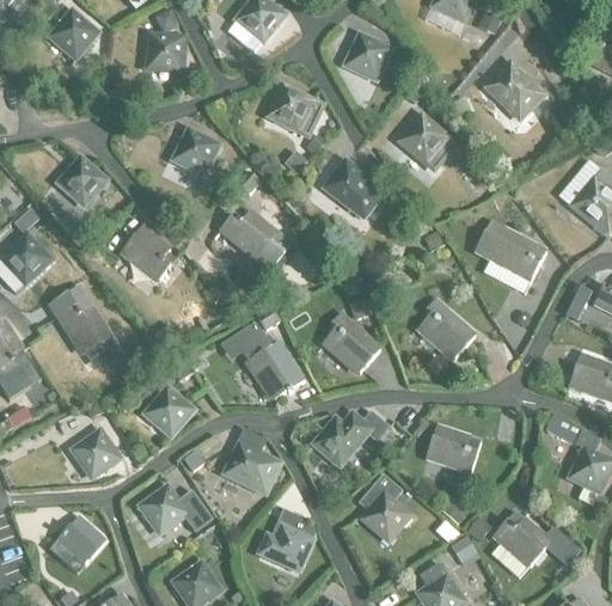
[(0,0),(0,16),(4,19),(20,0),(0,0)]
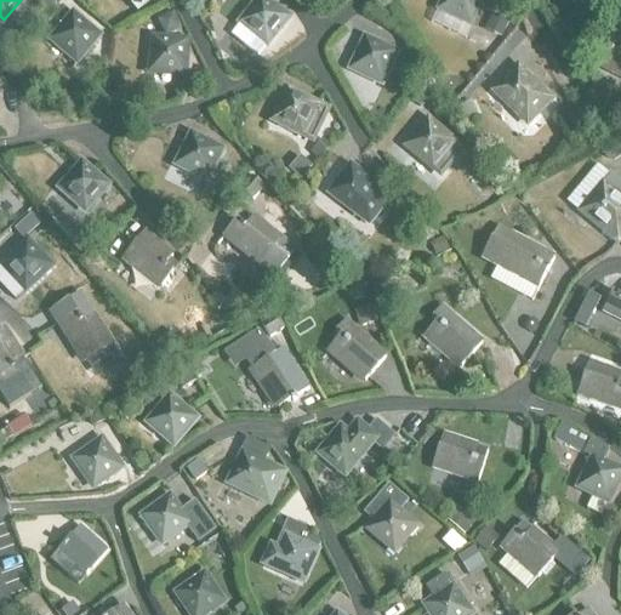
[(218,0),(217,1),(229,11),(239,0),(218,0)]
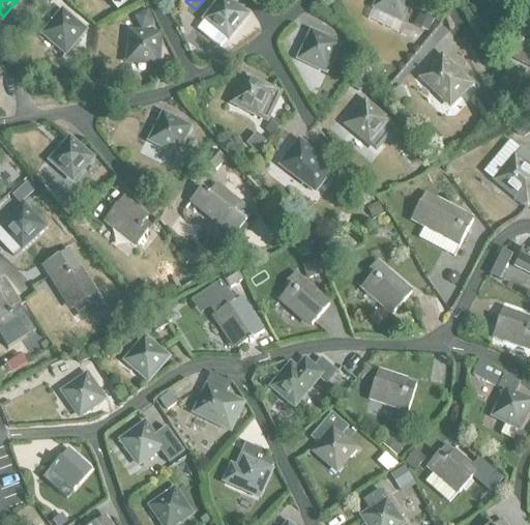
[(207,20),(229,37),(246,16),(227,0),(223,0),(207,20)]
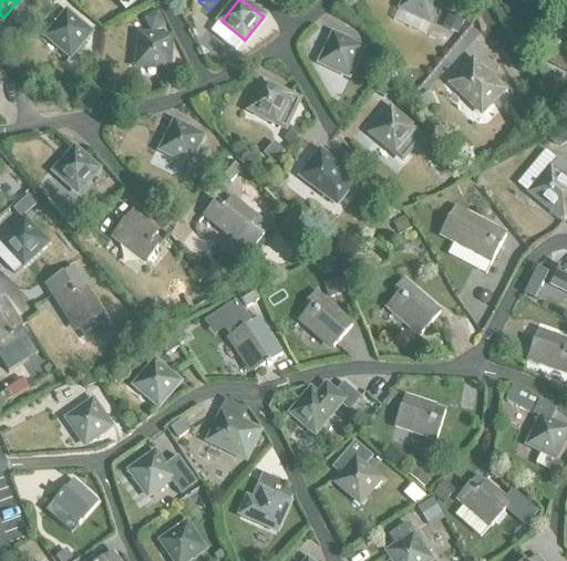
[(403,0),(402,3),(430,19),(439,0),(403,0)]
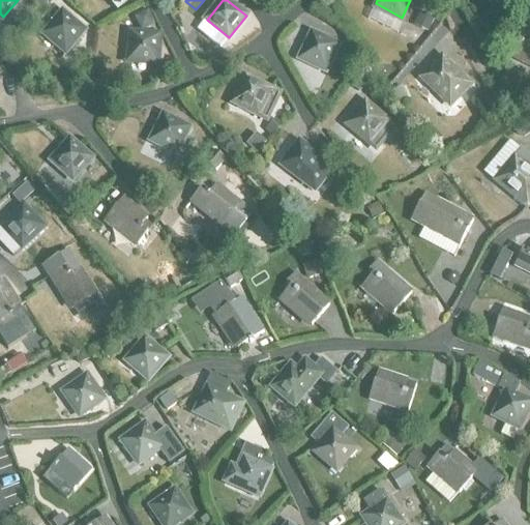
[(419,7),(413,21),(427,27),(434,13),(419,7)]
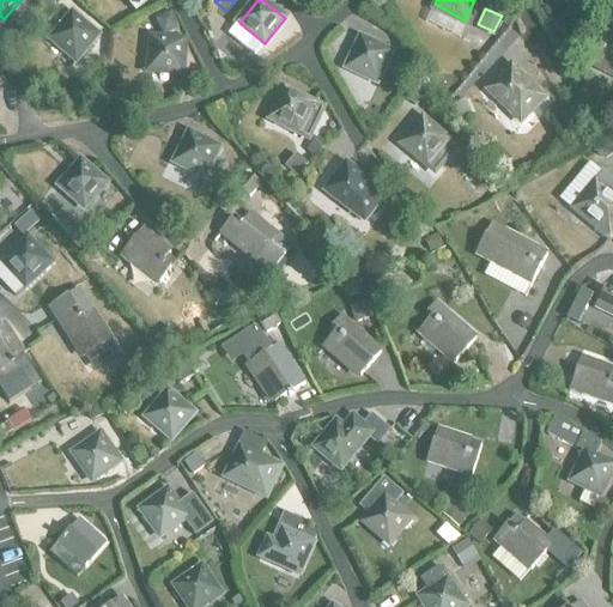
[(170,11),(155,19),(163,34),(177,26),(170,11)]
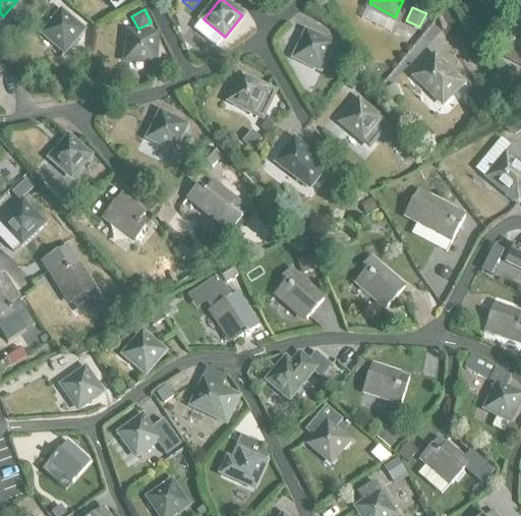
[(44,33),(65,51),(82,30),(62,11),(44,33)]
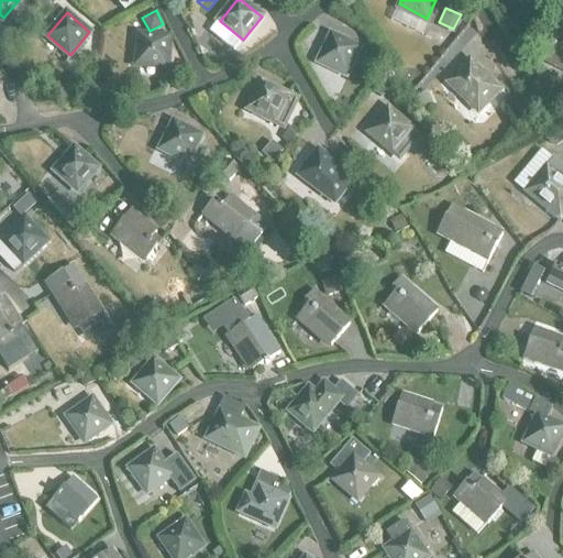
[(542,35),(548,37),(540,53),(562,64),(562,32),(548,25),(542,35)]
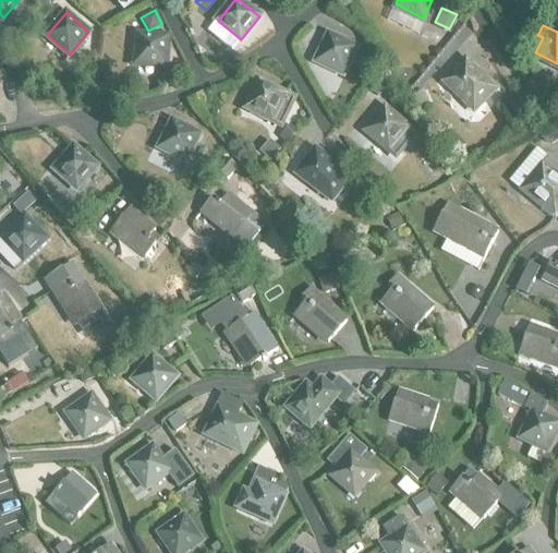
[(134,63),(166,68),(171,38),(140,34),(134,63)]
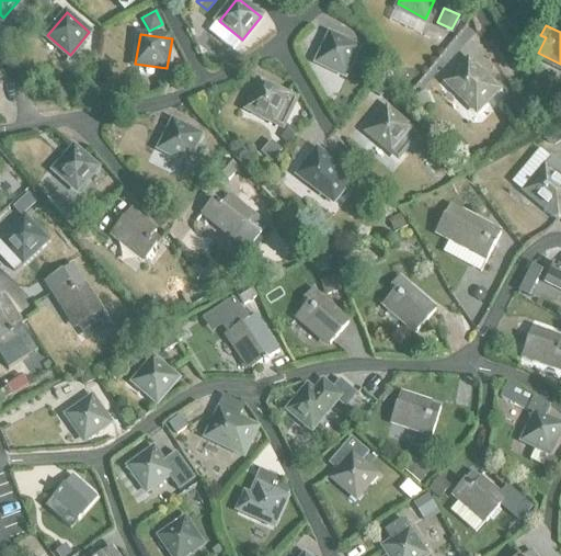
[(319,60),(346,74),(359,47),(332,34),(319,60)]
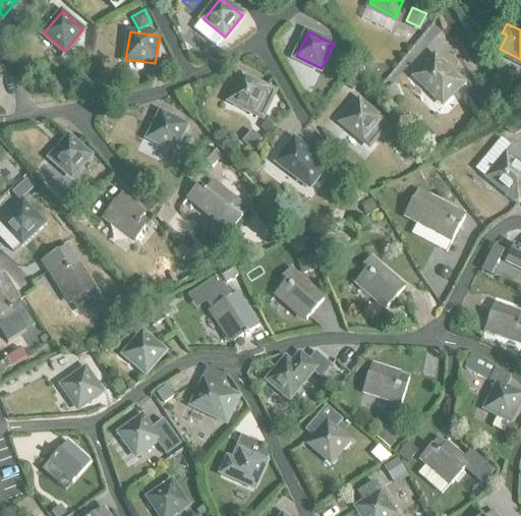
[(346,53),(339,62),(347,69),(355,59),(346,53)]
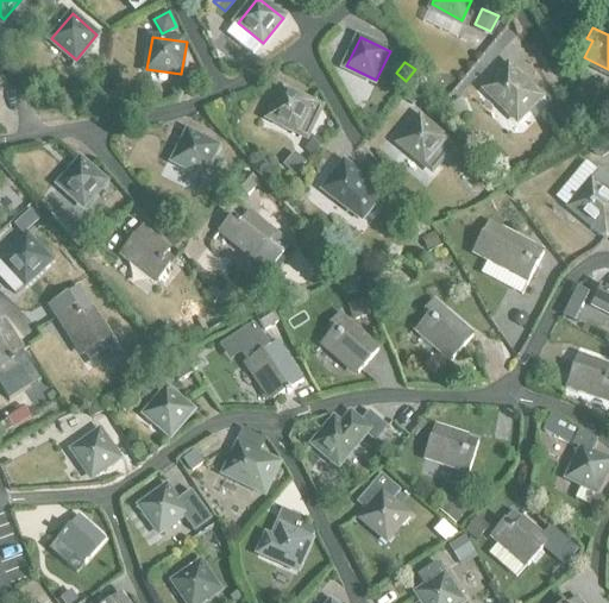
[(484,87),(515,118),(539,95),(508,63),(484,87)]
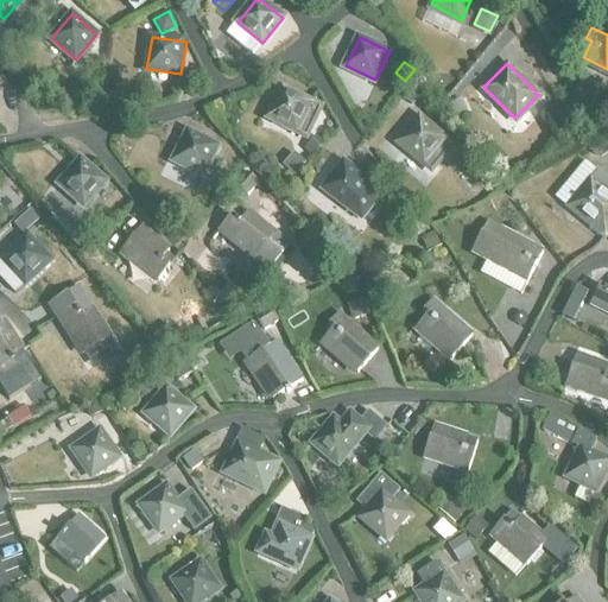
[(407,84),(400,94),(412,102),(418,93),(407,84)]
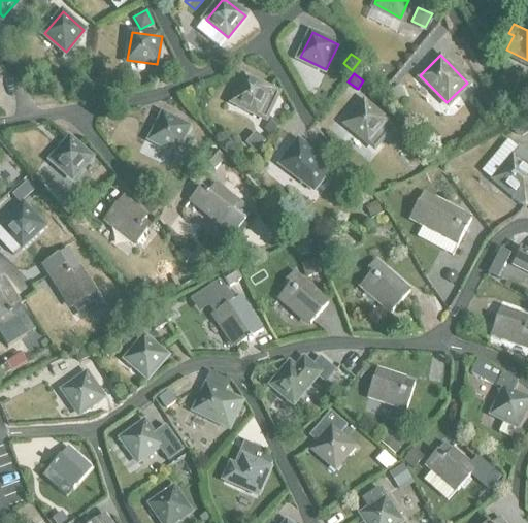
[(233,102),(259,116),(272,90),(246,76),(233,102)]
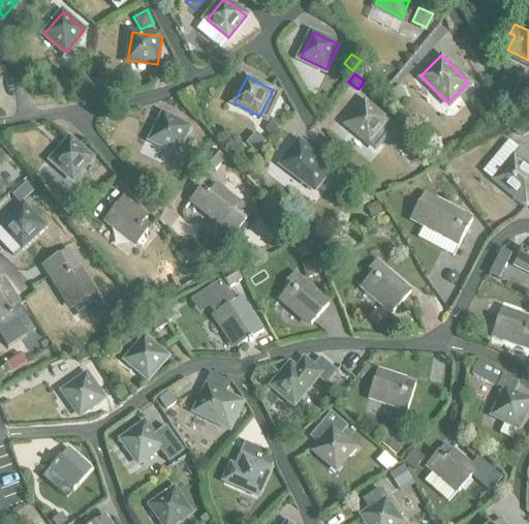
[(404,82),(390,88),(396,99),(409,93),(404,82)]
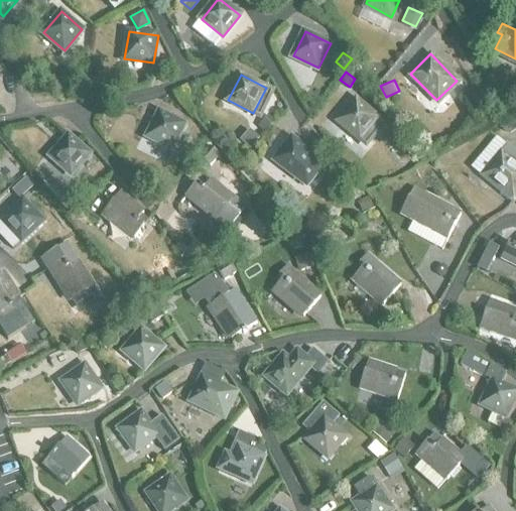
[(339,120),(361,138),(378,116),(357,99),(339,120)]
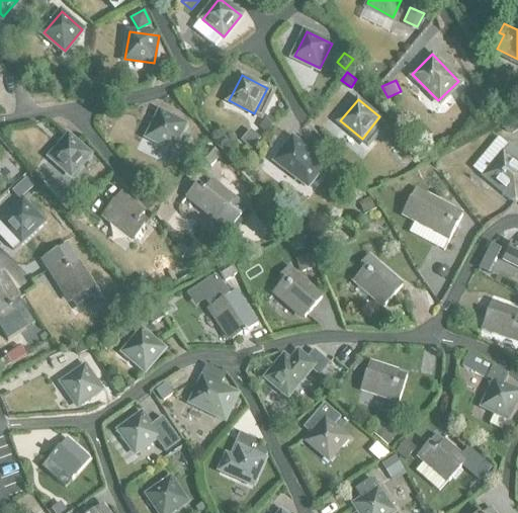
[(149,138),(173,151),(177,145),(182,147),(186,138),(181,136),(187,121),(182,119),(181,122),(161,113),(149,138)]
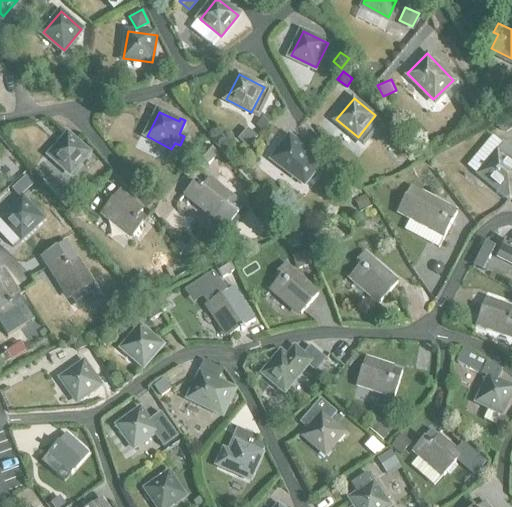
[(266,112),(256,122),(263,129),(273,120),(266,112)]
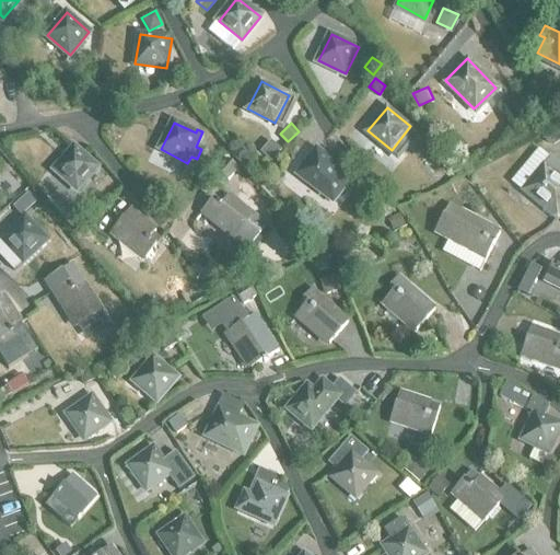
[(446,142),(457,152),(467,142),(456,131),(446,142)]
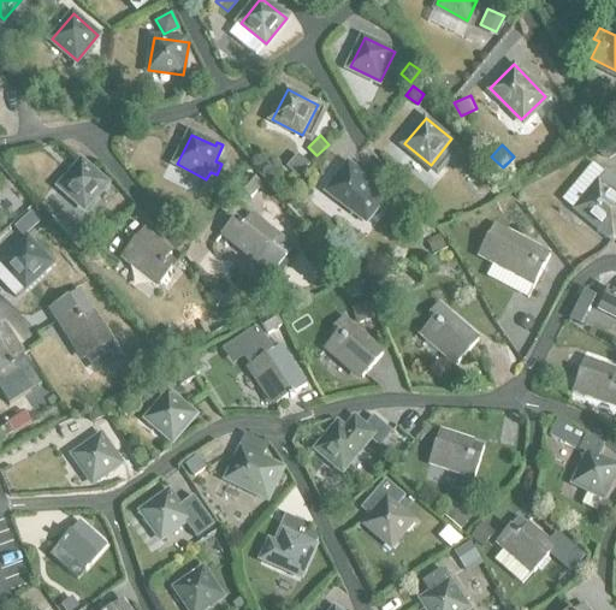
[(297,150),(285,165),(297,176),(309,161),(297,150)]
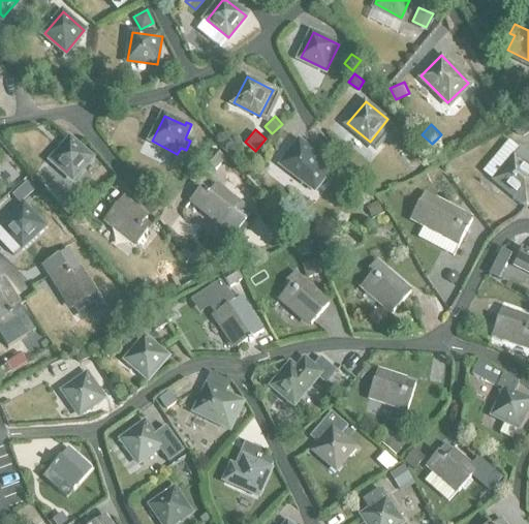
[(52,160),(73,179),(92,157),(70,139),(52,160)]
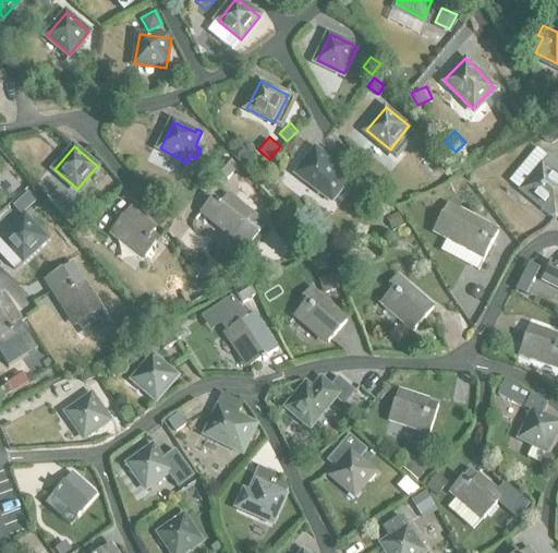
[(299,172),(332,199),(344,183),(335,176),(341,167),(317,149),(299,172)]
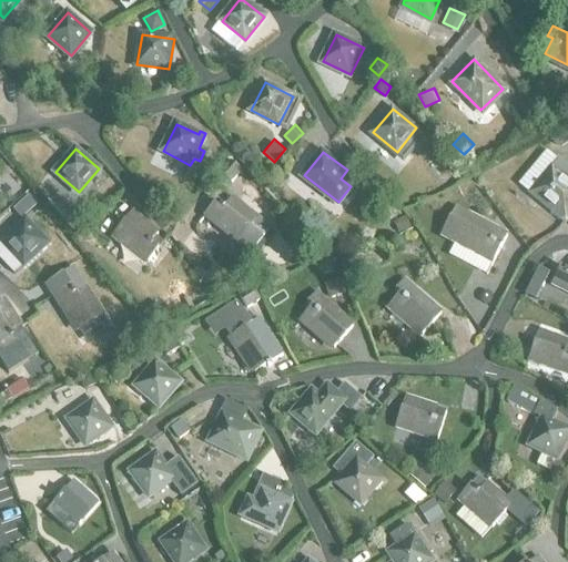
[(230,159),(220,170),(231,180),(241,169),(230,159)]
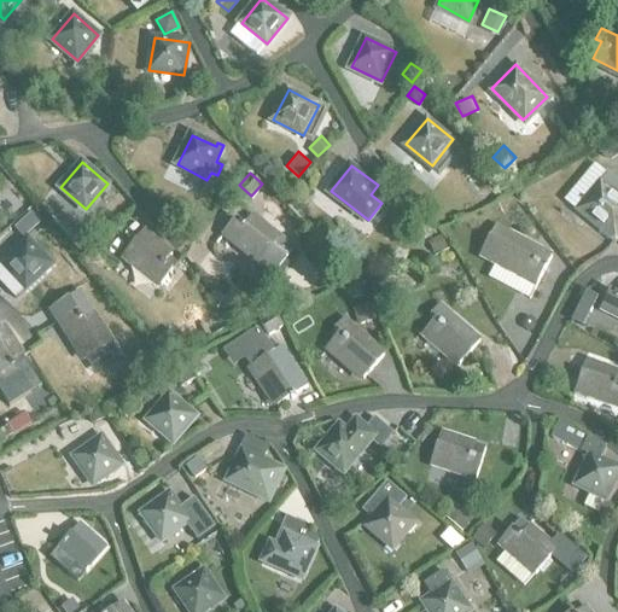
[(617,234),(617,196),(617,193),(617,181),(610,174),(579,209),(614,239),(617,234)]
